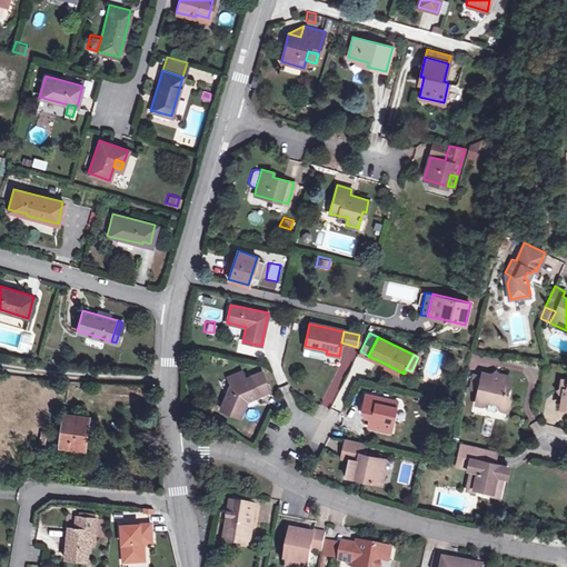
[(403,377),(404,374),(385,364),(383,367),(403,377)]
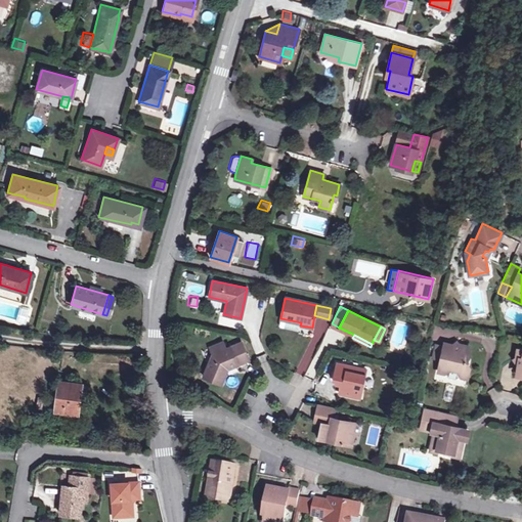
[(241,342),(225,348),(222,341),(210,346),(213,353),(204,377),(220,383),(224,373),(223,370),(248,359),(241,342)]
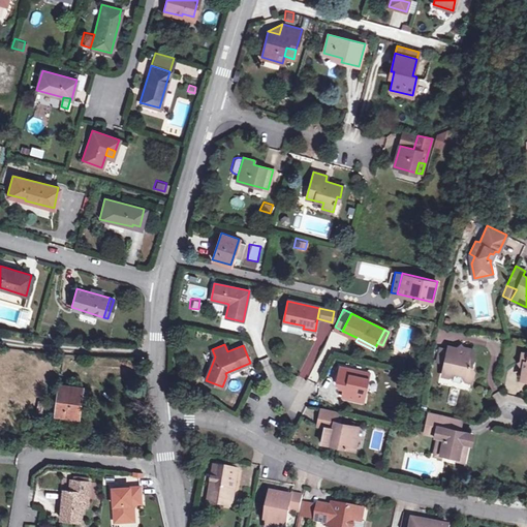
[(463,375),(466,380),(473,381),(475,372),(472,368),(474,349),(459,347),(457,349),(447,348),(447,351),(446,354),(448,357),(446,365),(445,376),(453,377),(456,374),(463,375)]
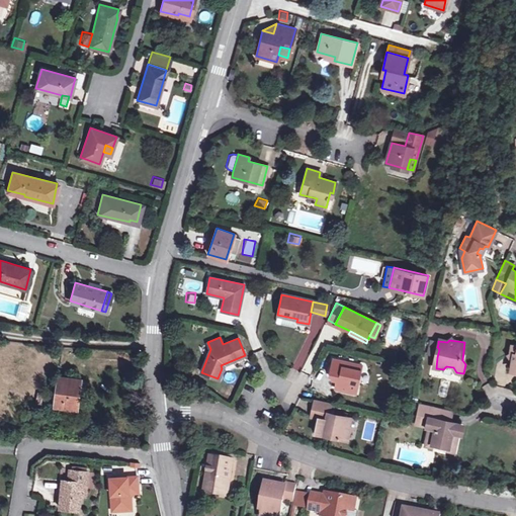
[(427,355),(437,357),(439,349),(437,347),(438,344),(430,343),(427,355)]
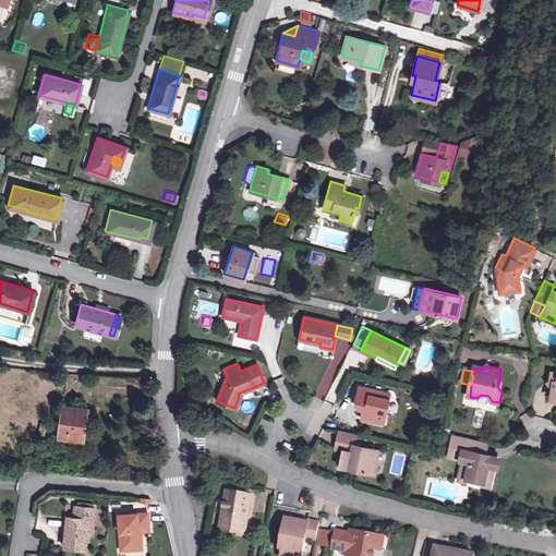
[(555,371),(550,371),(548,377),(545,381),(551,388),(550,397),(555,398),(555,371)]
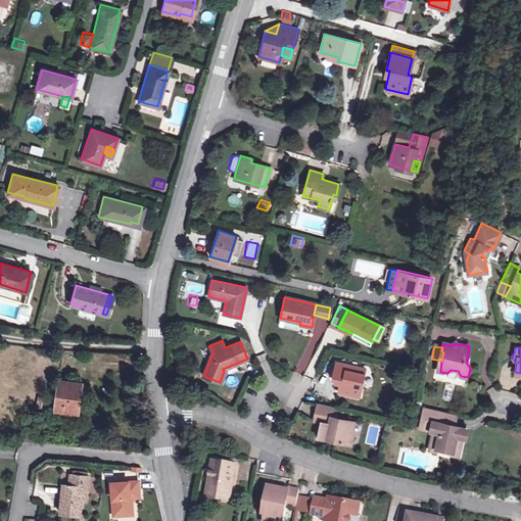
[(353,372),(354,367),(335,363),(332,379),(336,380),(340,381),(339,384),(338,391),(359,395),(364,374),(353,372)]
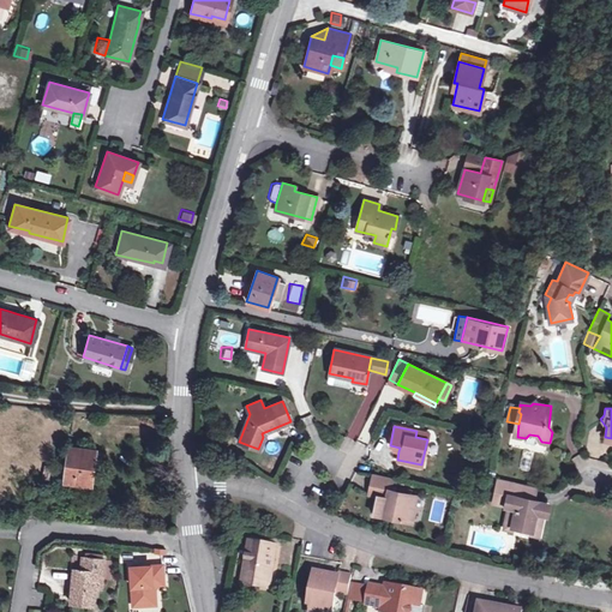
[(537,445),(541,442),(538,436),(529,435),(526,438),(527,444),(537,445)]
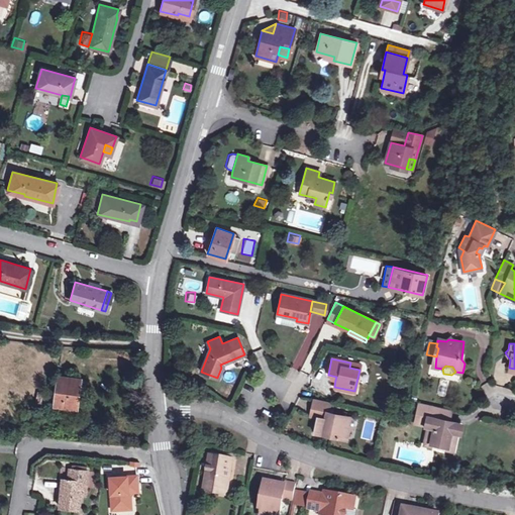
[(54,393),(52,404),(75,407),(79,378),(56,375),(54,393)]
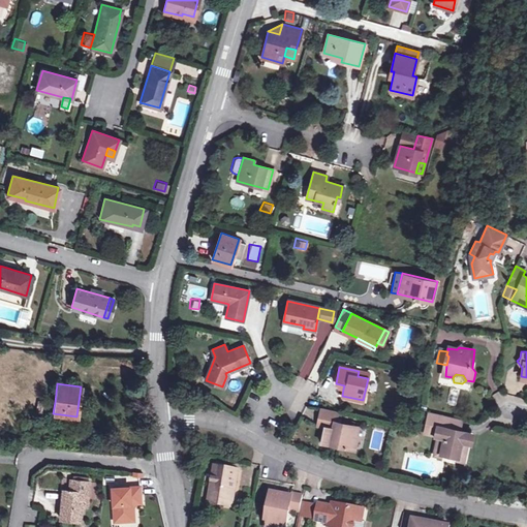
[(460,391),(453,390),(451,404),(457,406),(460,391)]
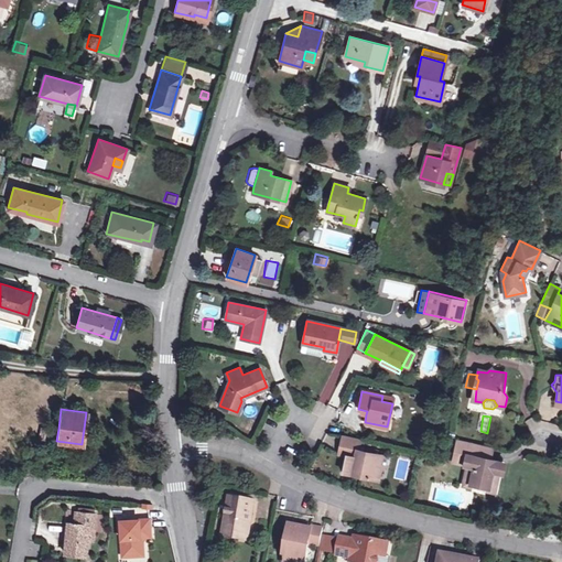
[(39,439),(56,441),(58,429),(39,427),(36,439),(39,439)]
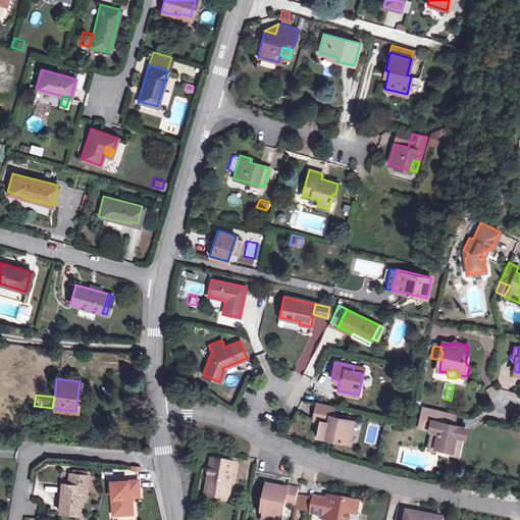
[(331,405),(315,402),(312,419),(320,420),(317,436),(325,437),(333,438),(333,439),(350,443),(352,430),(355,428),(357,421),(329,415),(331,405)]
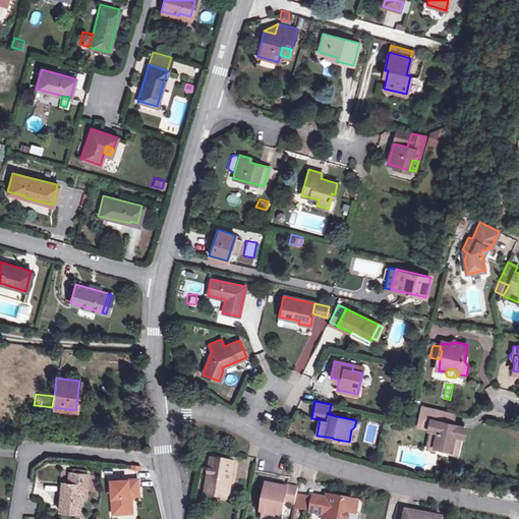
[(445,422),(448,411),(422,406),(420,417),(428,419),(434,420),(428,443),(438,445),(450,448),(459,450),(463,426),(452,423),(445,422)]
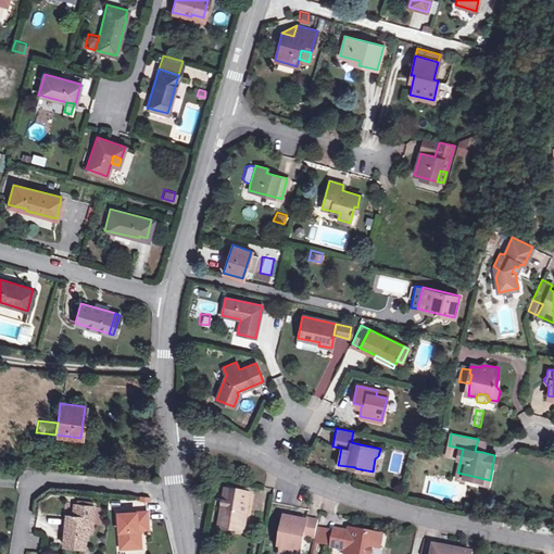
[(486,441),(478,439),(475,451),(482,452),(486,441)]
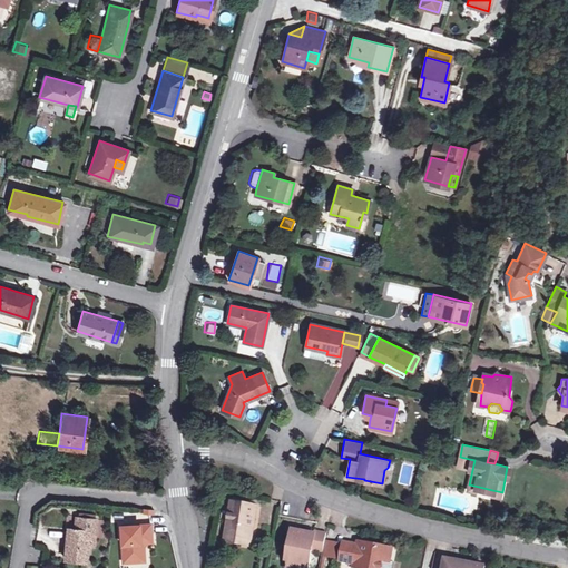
[(466,468),(469,459),(460,457),(458,467),(466,468)]
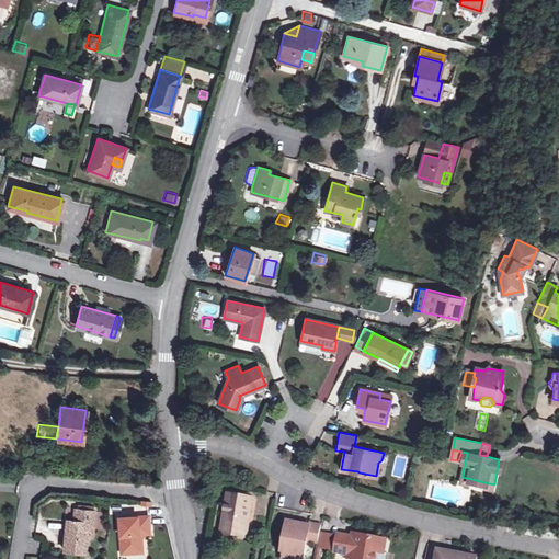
[(221,525),(247,529),(252,498),(227,492),(221,525)]
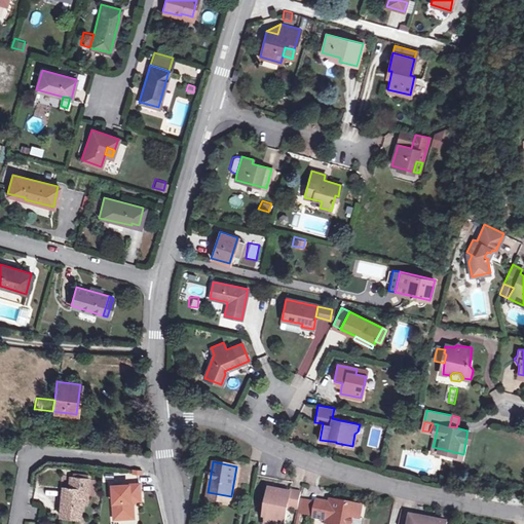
[(81,489),(87,489),(88,478),(70,476),(68,487),(62,486),(59,516),(79,517),(80,501),(81,489)]
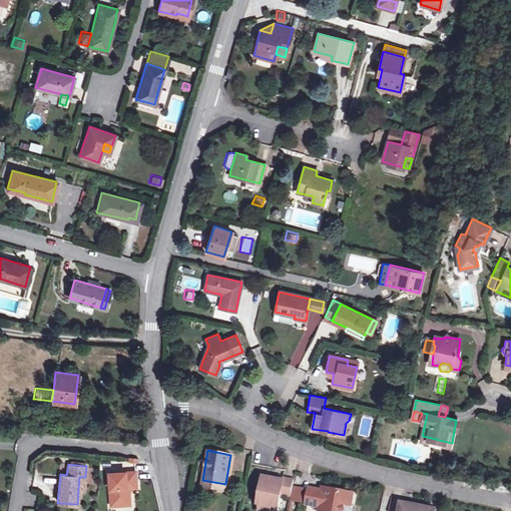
[(120,502),(131,501),(130,490),(126,491),(126,487),(136,486),(135,468),(108,471),(111,499),(119,498),(120,502)]
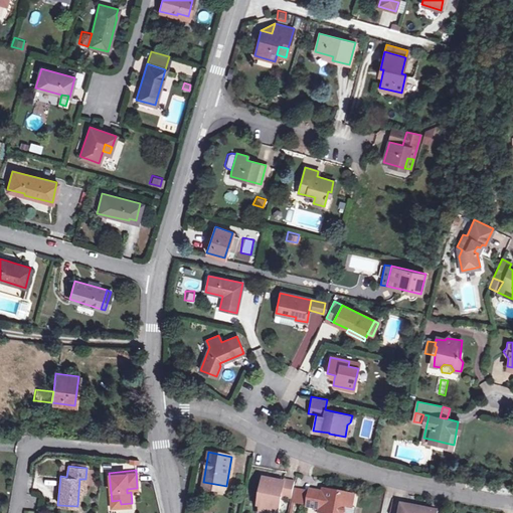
[(262,492),(259,506),(258,512),(276,512),(280,496),(288,497),(292,479),(282,477),(281,479),(261,476),(258,492),(262,492)]
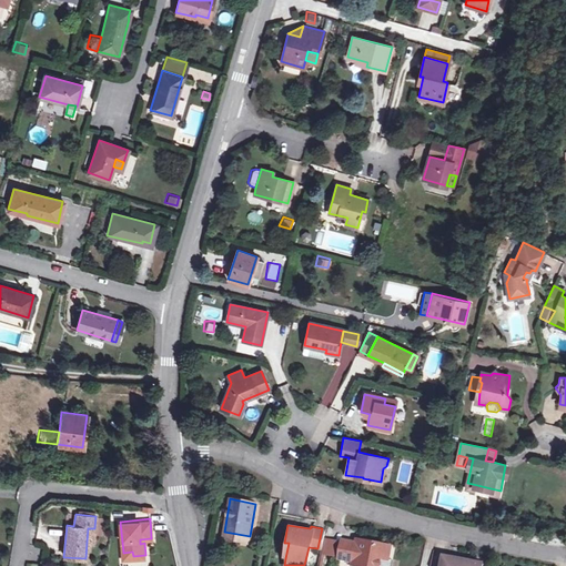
[(249,542),(250,536),(224,532),(223,538),(249,542)]
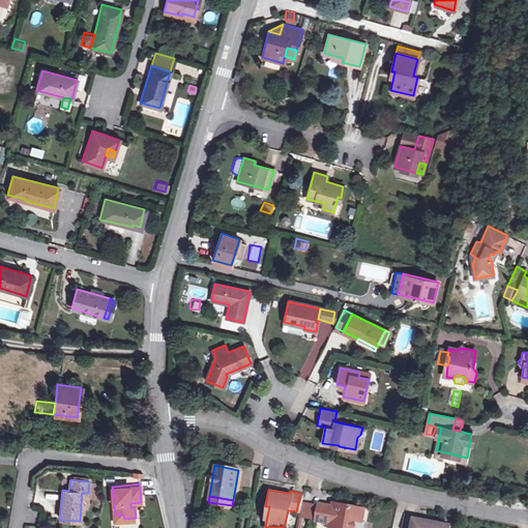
[(300,515),(316,518),(319,506),(302,503),(300,515)]
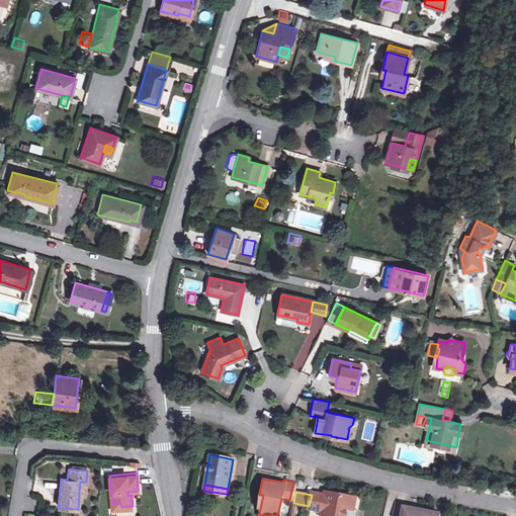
[(330,515),(335,515),(340,495),(325,492),(325,495),(312,493),(312,495),(309,506),(309,509),(322,511),(321,514),(330,515)]
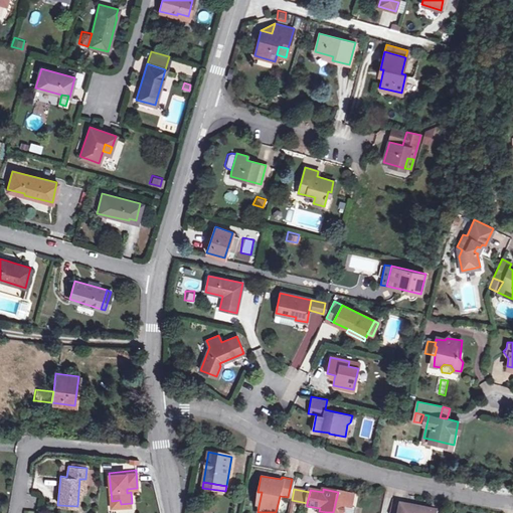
[(353,495),(338,492),(333,512),(354,512),(355,507),(351,506),(353,495)]
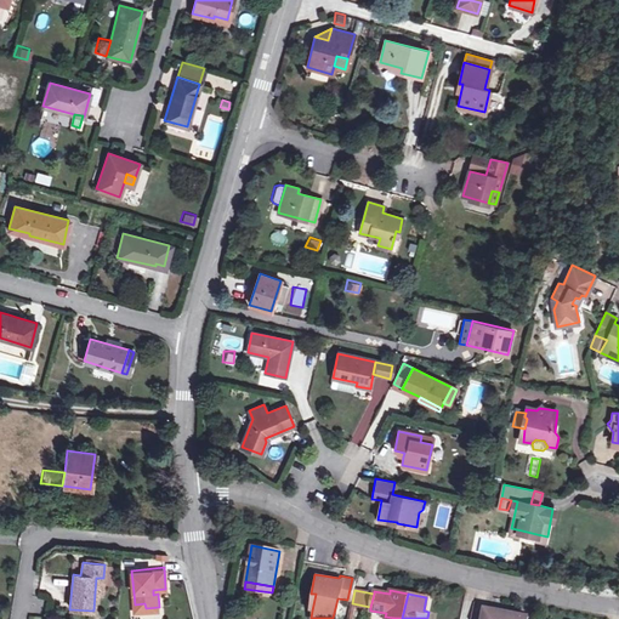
[(526,618),(527,615),(483,607),(481,618),(526,618)]
